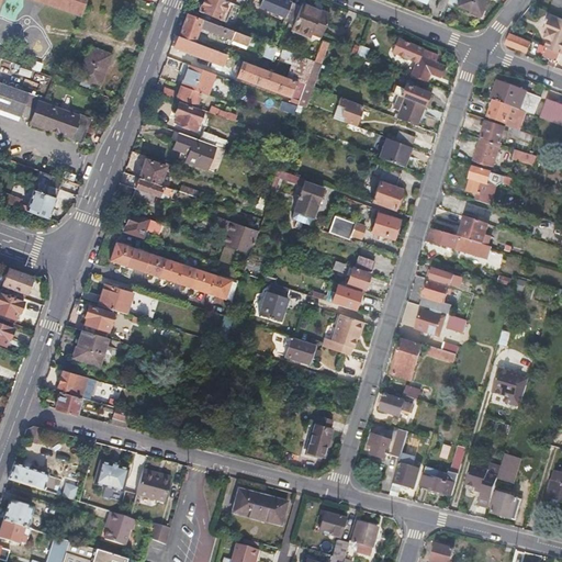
[(0,0),(0,3),(1,0),(33,0),(81,17),(86,0),(0,0)]
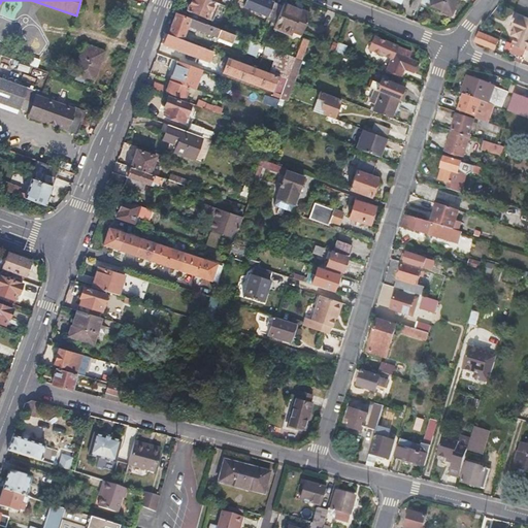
[(190,11),(188,17),(207,25),(209,19),(211,20),(219,3),(210,0),(192,0),(188,10),(190,11)]
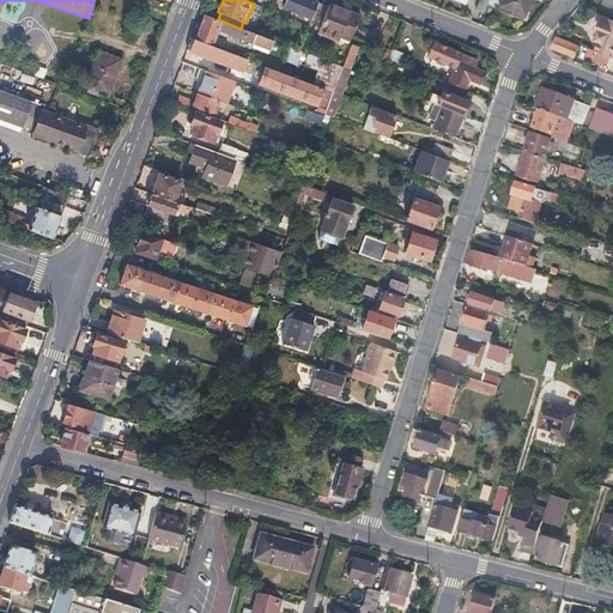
[(487,4),(489,0),(480,0),(477,10),(484,12),(487,4)]
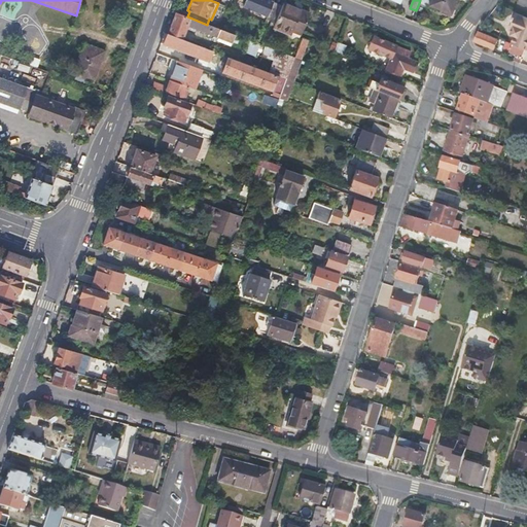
[(430,0),(429,4),(450,13),(455,0),(430,0)]
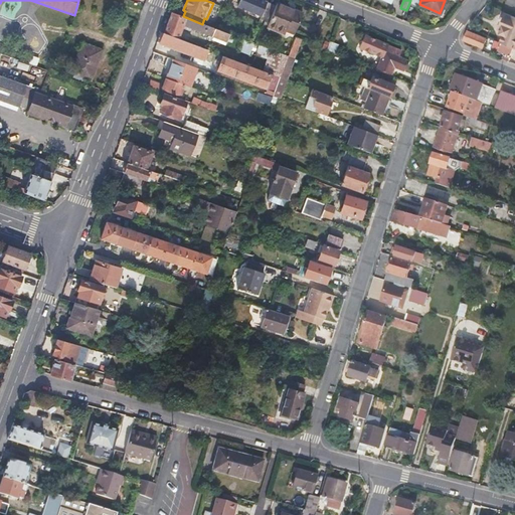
[(269,22),(276,6),(267,2),(261,19),(269,22)]
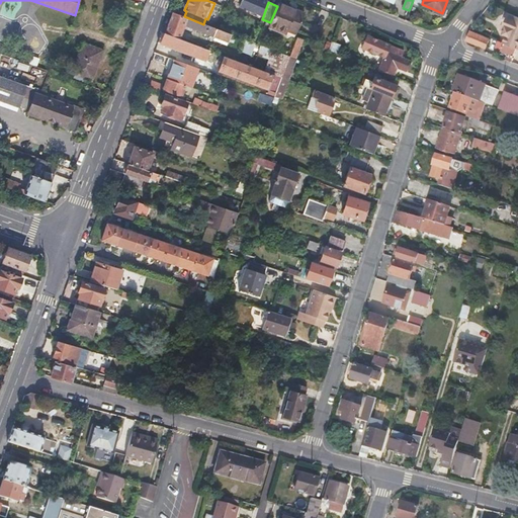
[(270,22),(269,25),(285,32),(287,25),(297,29),(305,13),(278,3),(277,6),(270,22)]
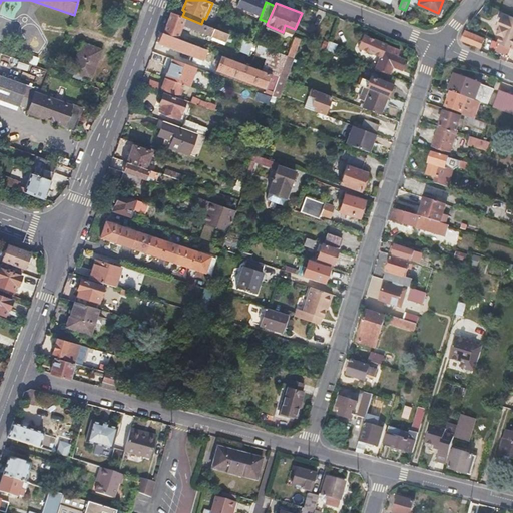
[(163,34),(177,39),(182,25),(225,42),(228,34),(201,24),(182,16),(171,12),(163,34)]
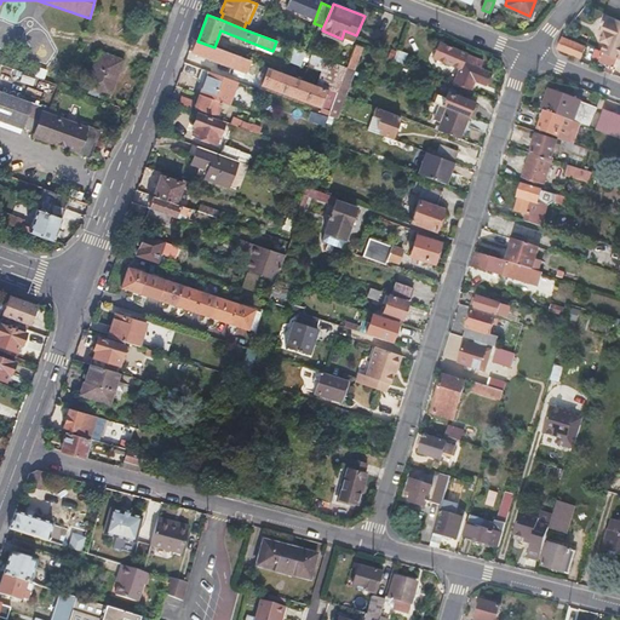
[(604,24),(603,29),(606,30),(602,36),(601,40),(604,41),(601,50),(618,57),(619,57),(619,19),(608,15),(606,19),(603,18),(602,23),(604,24)]
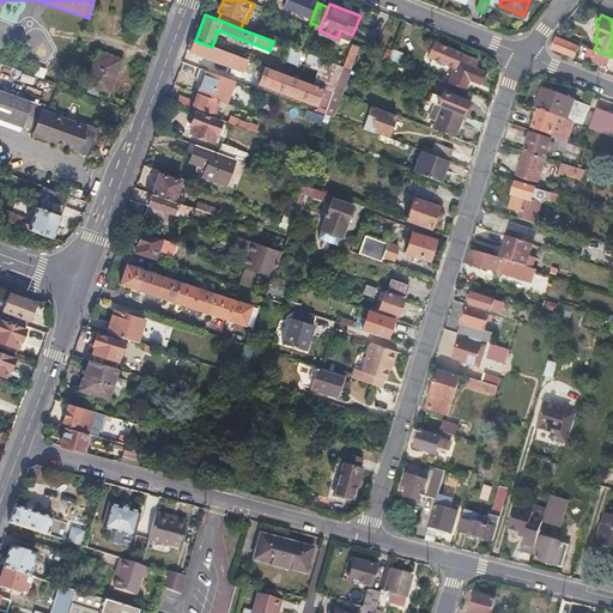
[(338,38),(319,30),(317,32),(337,40),(338,38)]
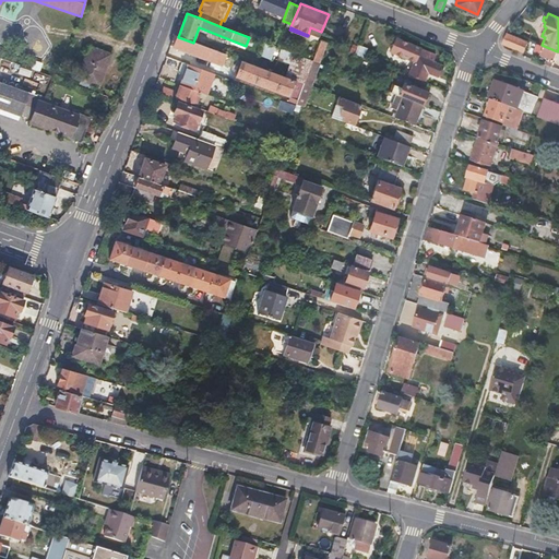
[(507,34),(502,44),(523,51),(527,42),(507,34)]
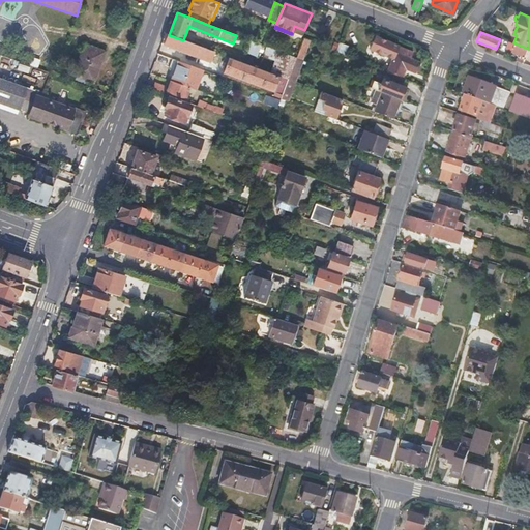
[(213,52),(183,40),(169,35),(165,33),(162,42),(210,60),(213,52)]
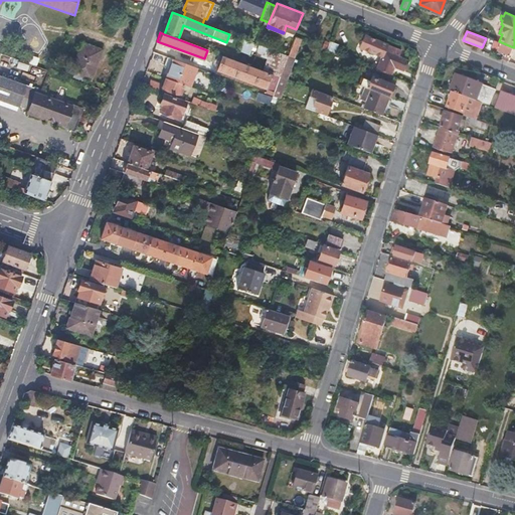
[(401,49),(368,36),(363,49),(382,56),(377,68),(390,73),(393,66),(403,70),(407,59),(398,56),(401,49)]
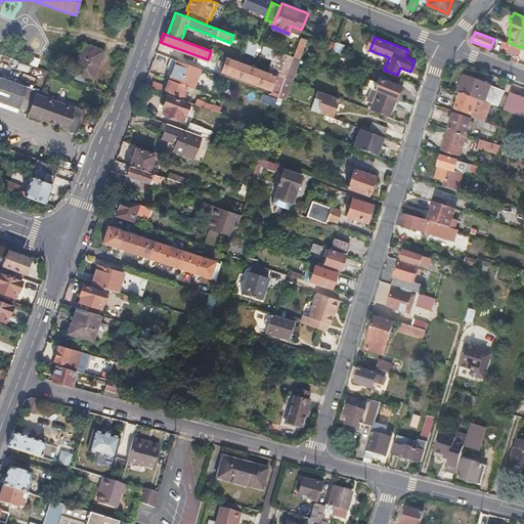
[(300,38),(293,58),(298,60),(306,40),(300,38)]
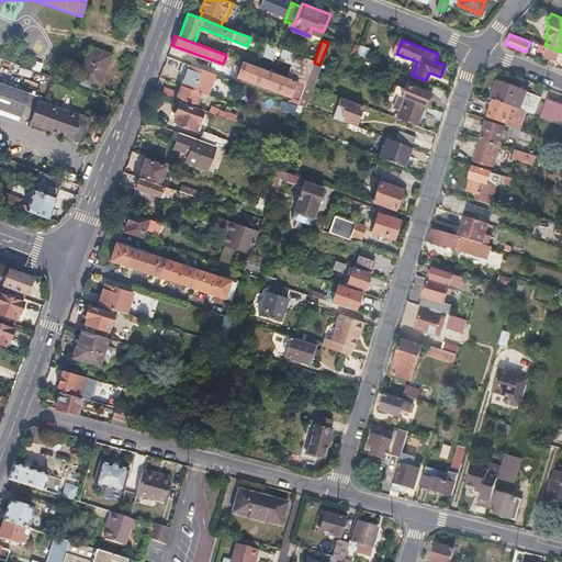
[(261,55),(272,59),(277,48),(266,44),(261,55)]
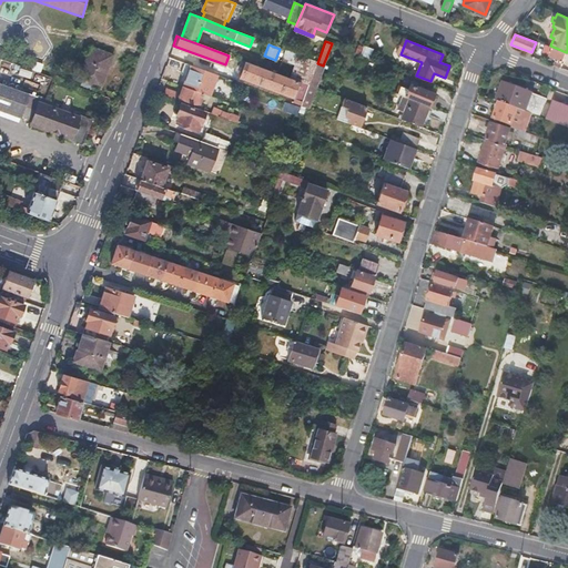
[(563,61),(566,52),(550,46),(547,44),(543,52),(563,61)]
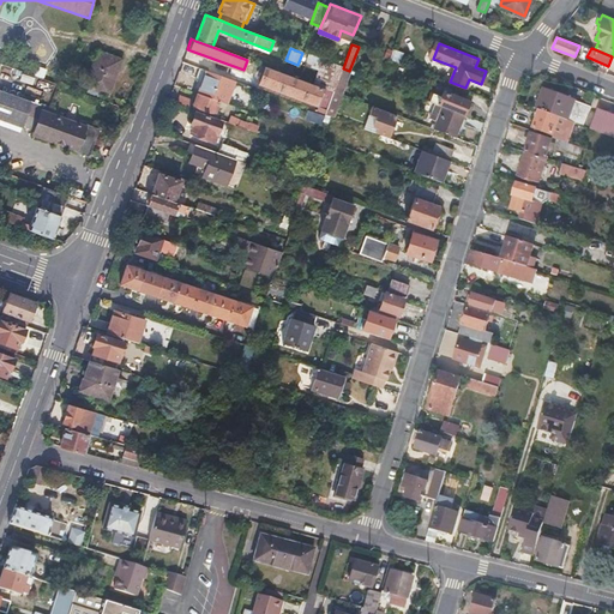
[(98,53),(85,88),(108,96),(119,65),(112,62),(114,58),(98,53)]
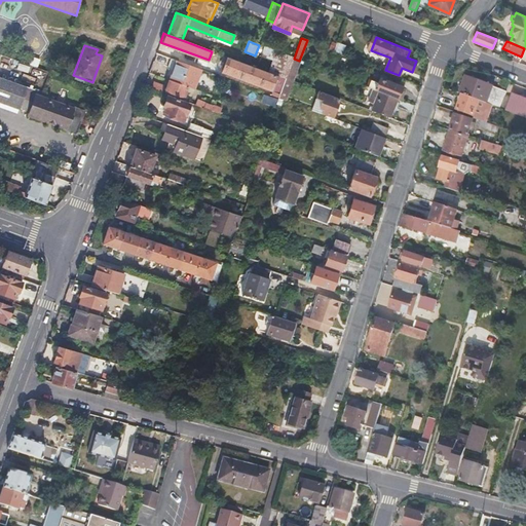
[(286,79),(294,59),(282,53),(273,74),(276,75),(286,79)]
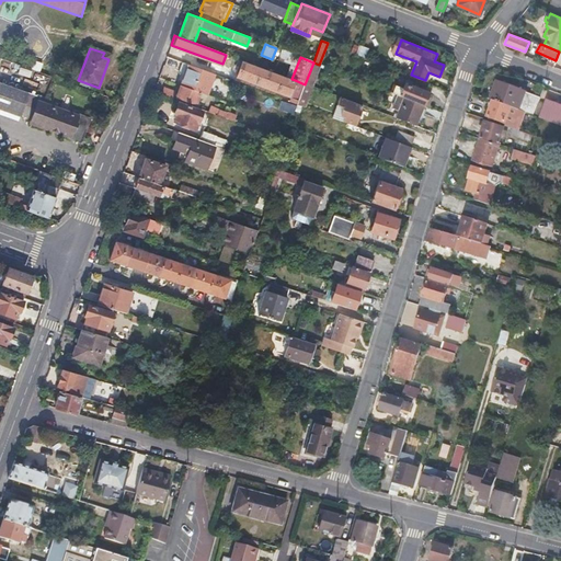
[(293,87),(295,80),(292,79),(243,61),(238,77),(289,95),(293,87)]
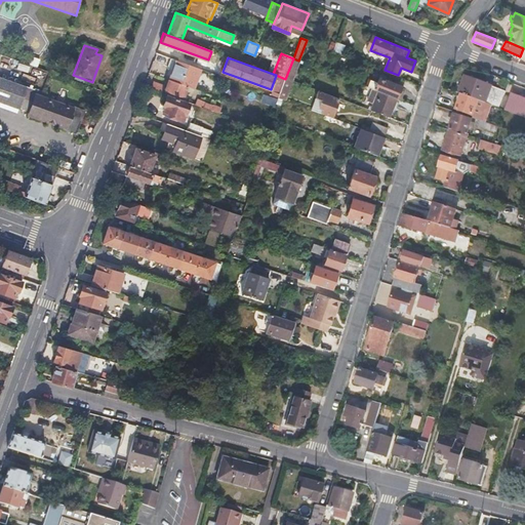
[(291,81),(298,61),(293,58),(285,79),(291,81)]
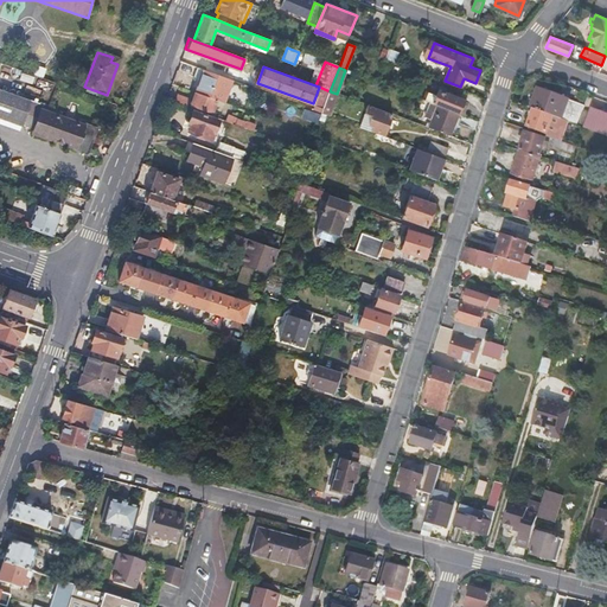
[(204,70),(197,91),(217,100),(224,102),(231,80),(204,70)]
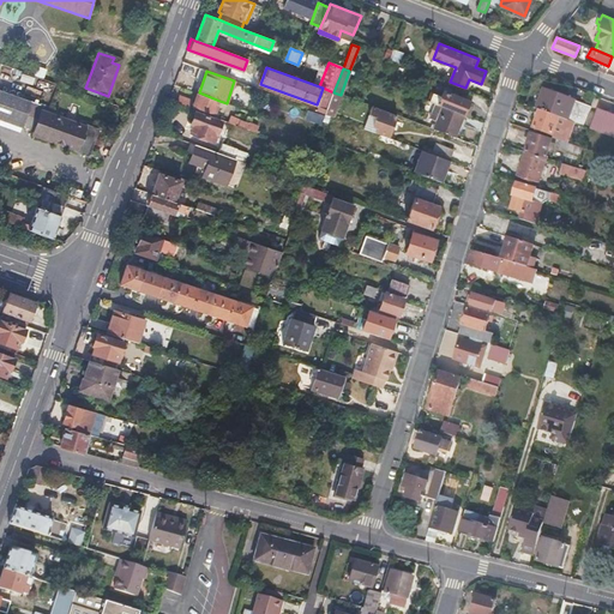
[(333,92),(323,88),(320,95),(327,97),(323,113),(326,115),(333,92)]
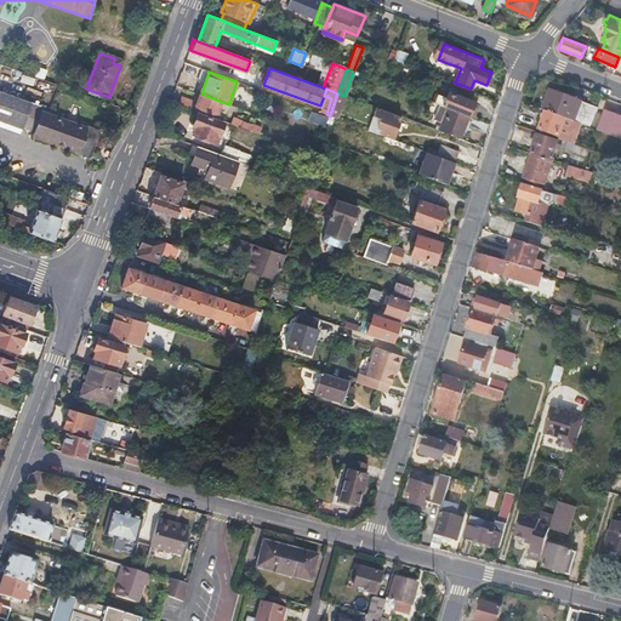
[(0,118),(22,126),(30,102),(0,91),(0,118)]
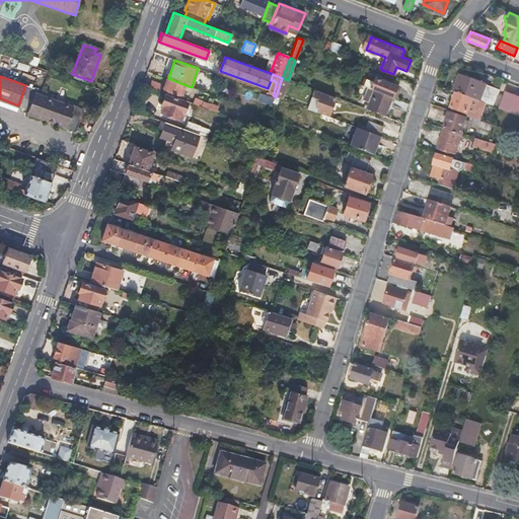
[(461,76),(455,92),(457,93),(473,99),(485,103),(494,106),(500,91),(461,76)]
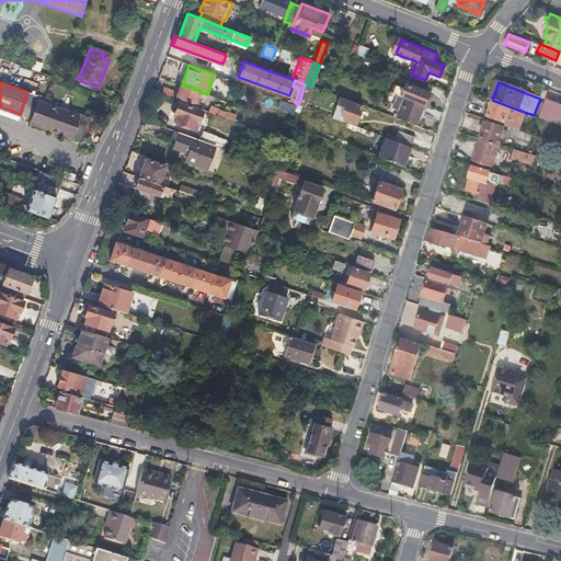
[(390,92),(398,95),(423,105),(424,103),(427,104),(432,95),(427,94),(427,93),(404,83),(403,88),(393,83),(390,92)]
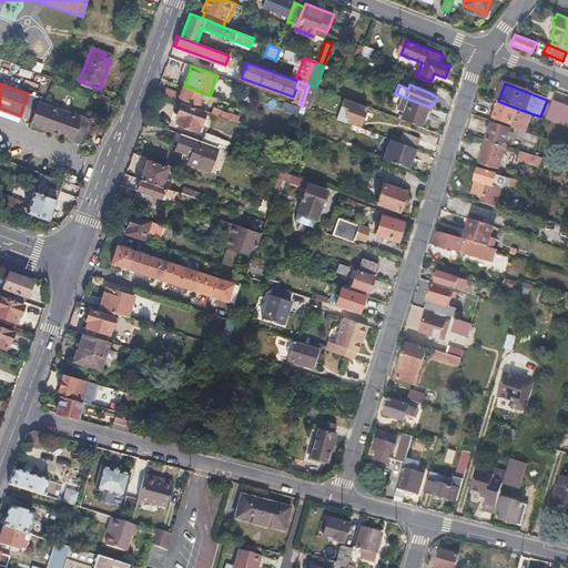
[(203,93),(184,85),(179,99),(199,105),(200,102),(203,93)]
